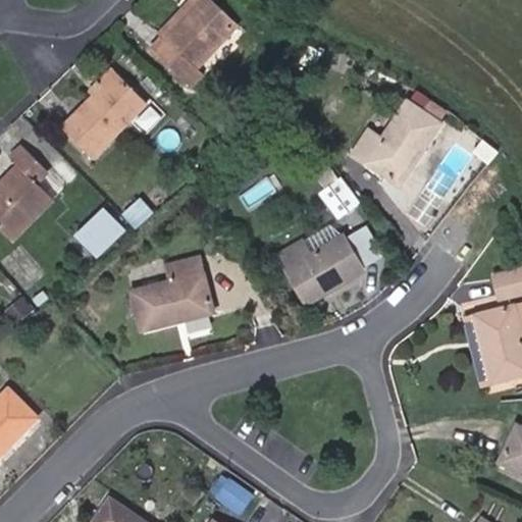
[(200,0),(163,38),(153,49),(194,87),(205,76),(197,68),(239,24),(212,0),(200,0)]
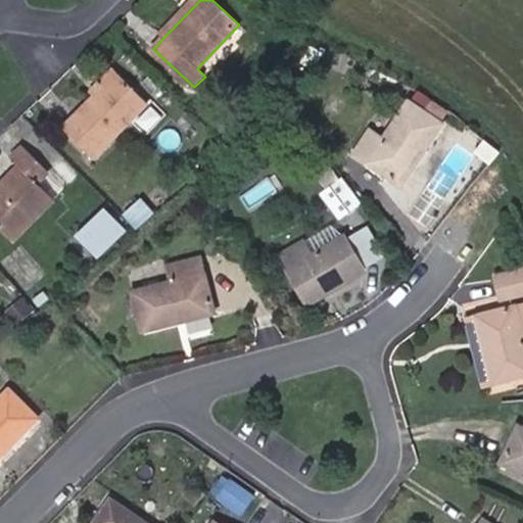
[(186,0),(157,32),(163,38),(200,0),(186,0)]
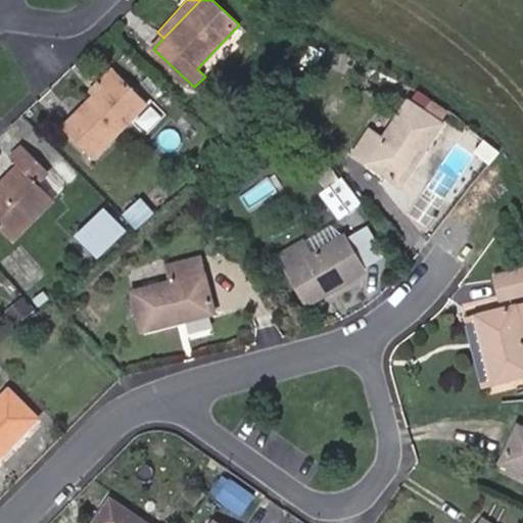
[(90,89),(95,94),(117,72),(112,66),(90,89)]
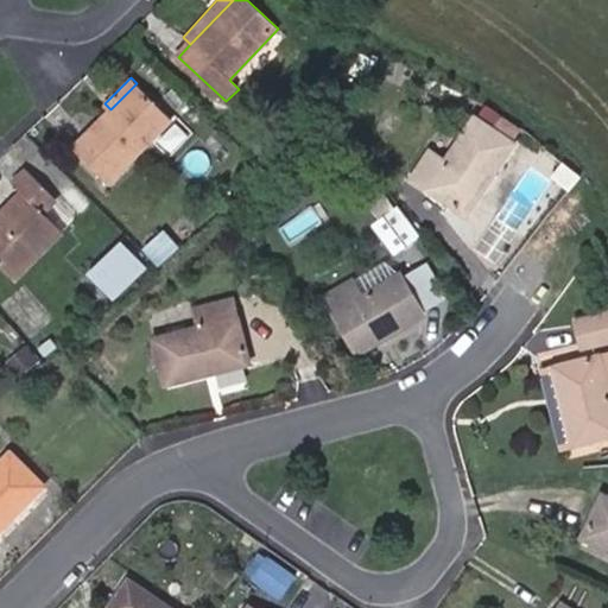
[(137,83),(111,109),(73,147),(108,183),(172,120),(137,83)]
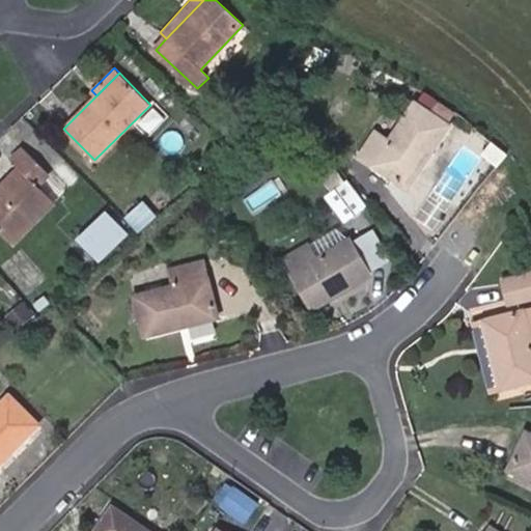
[(150,74),(141,84),(157,99),(165,88),(150,74)]
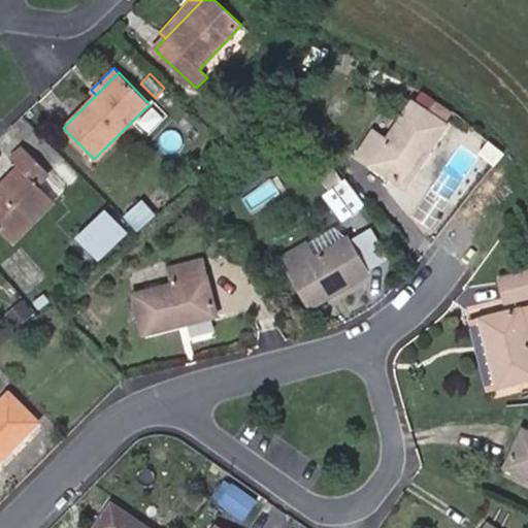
[(149,131),(166,116),(157,104),(138,120),(149,131)]
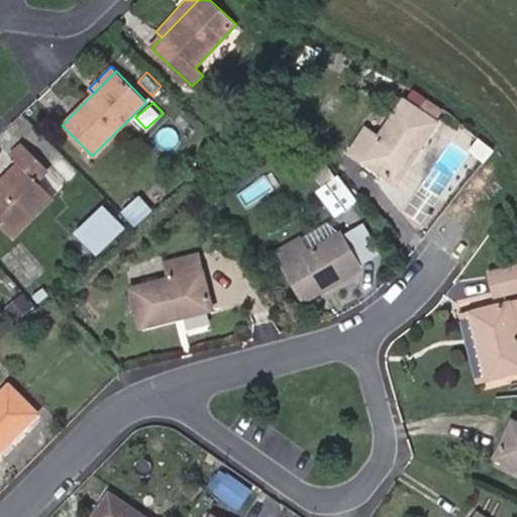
[(434,122),(404,102),(380,136),(368,128),(351,150),(395,180),(434,122)]
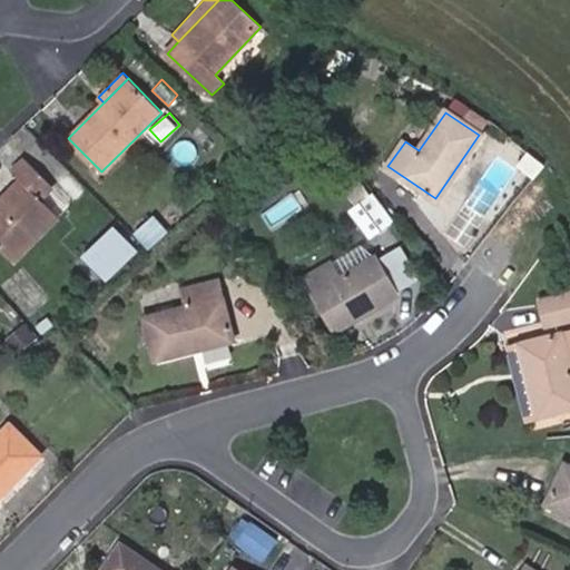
[(55,187),(26,158),(12,172),(20,179),(0,198),(0,247),(13,262),(59,219),(41,200),(55,187)]
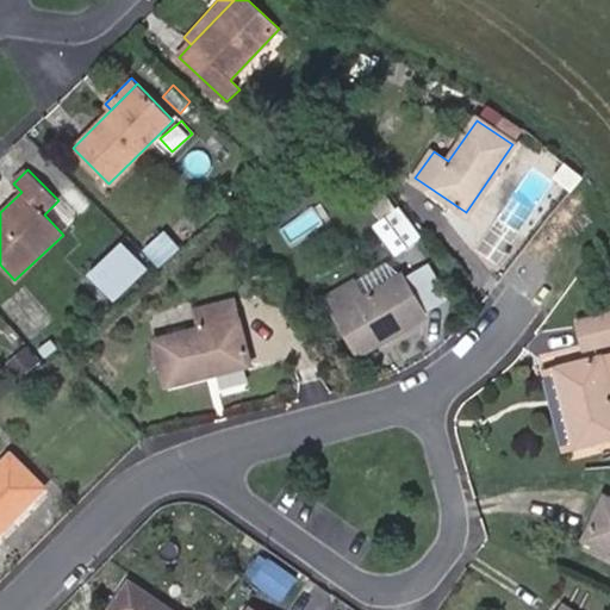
[(399,253),(421,235),(399,207),(378,224),(399,253)]
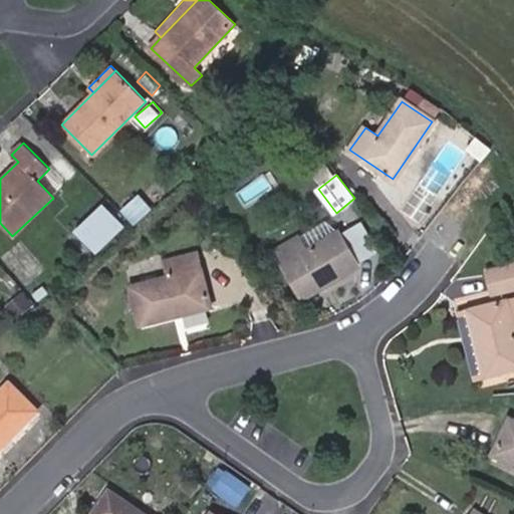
[(119,211),(134,225),(152,209),(137,194),(119,211)]
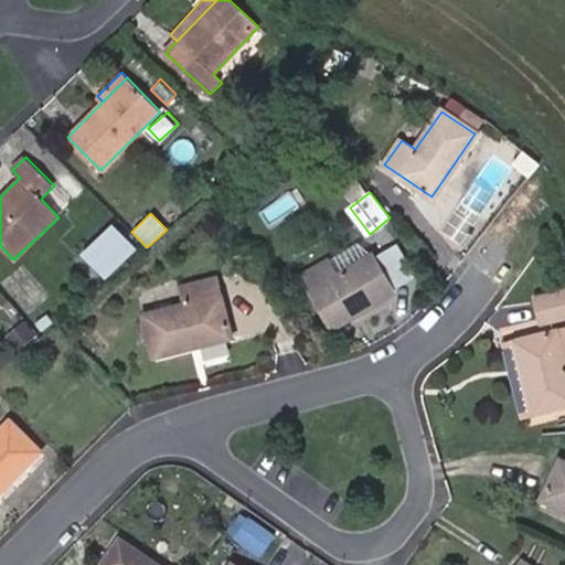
[(113,225),(82,255),(104,279),(135,249),(113,225)]
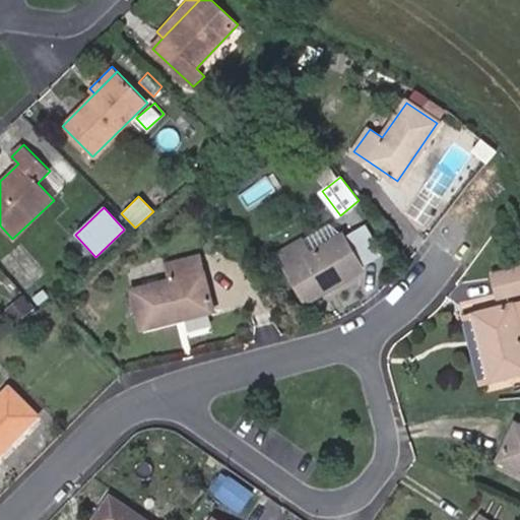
[(279,253),(307,300),(362,268),(341,235),(310,253),(302,239),(279,253)]
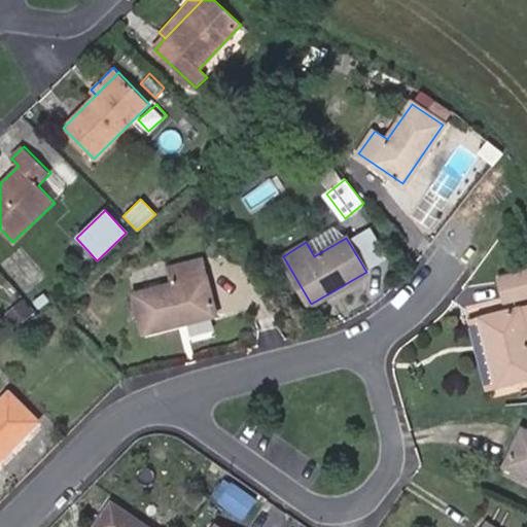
[(202,258),(169,267),(173,283),(133,293),(143,331),(214,314),(202,258)]
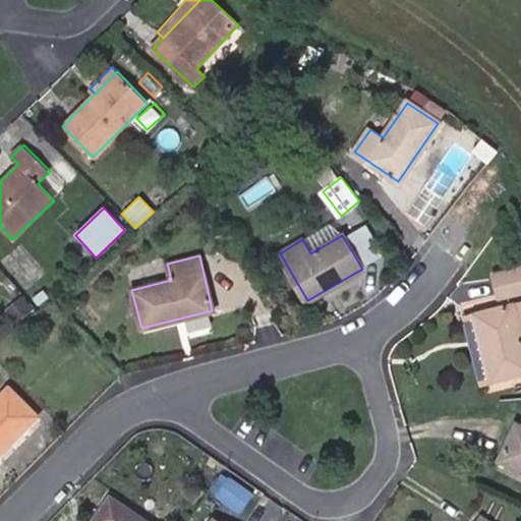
[(520,269),(496,276),(500,295),(520,290),(520,269)]
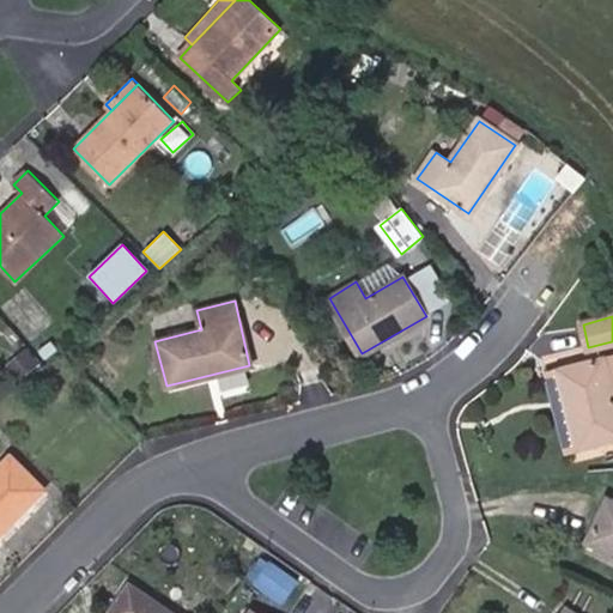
[(50,341),(38,351),(46,360),(58,350),(50,341)]
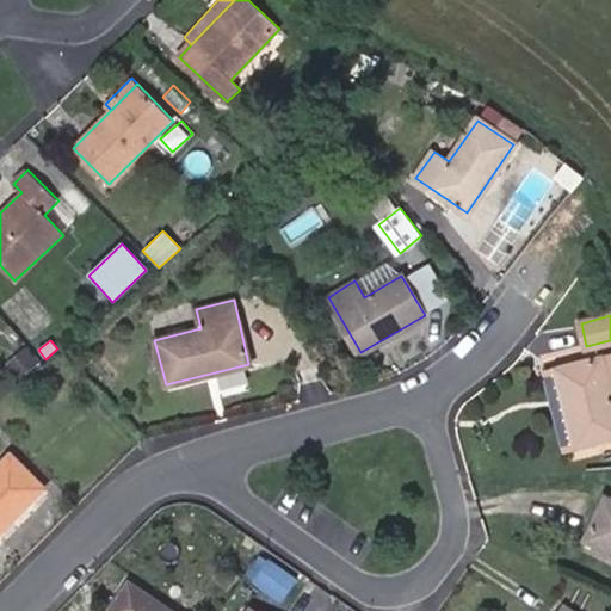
[(41,362),(25,344),(12,356),(28,374),(41,362)]
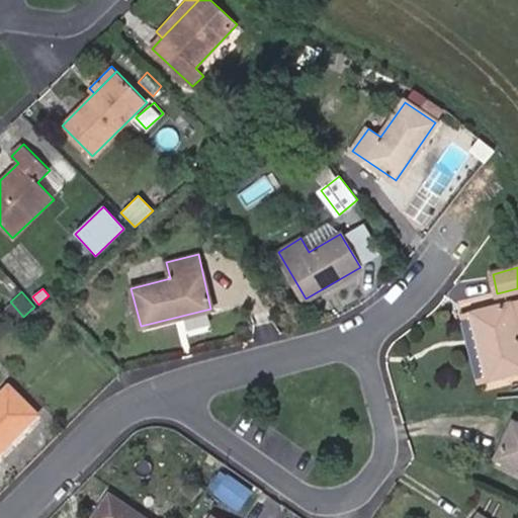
[(517,300),(509,304),(517,336),(517,300)]
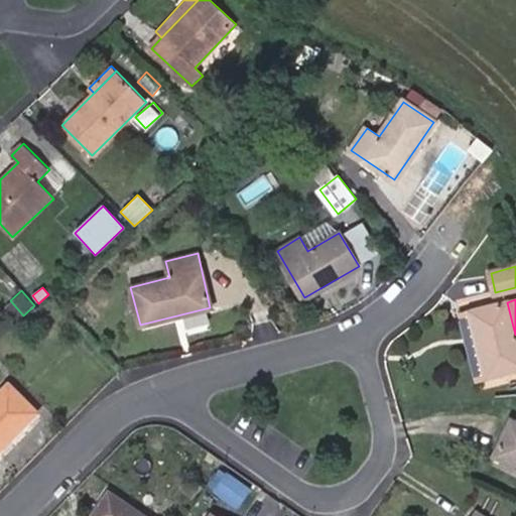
[(515,335),(507,302),(471,311),(487,376),(515,369),(515,335)]
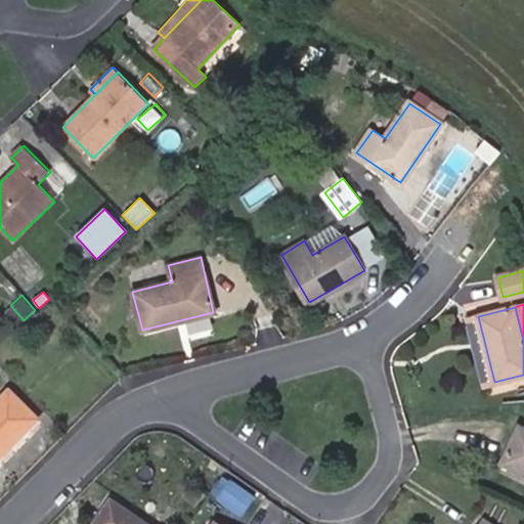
[(494,382),(478,316),(468,319),(484,385),(494,382)]
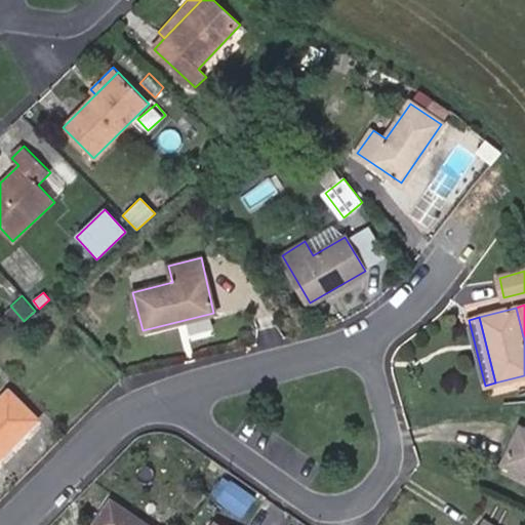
[(0,456),(38,418),(10,391),(0,400),(0,456)]
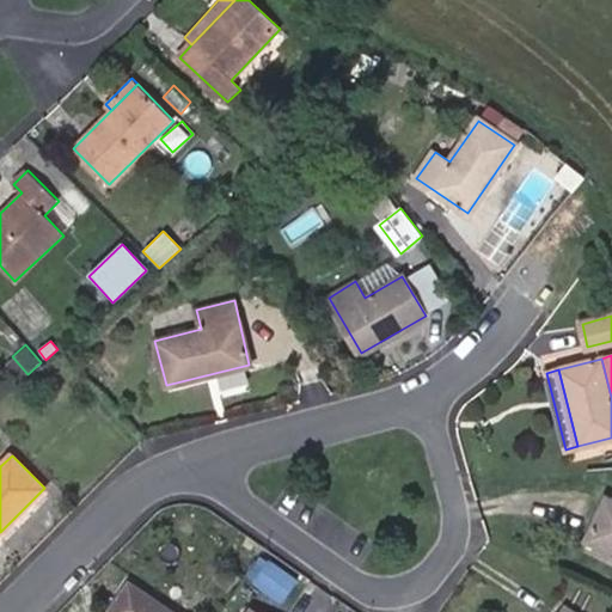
[(611,500),(606,497),(587,540),(611,551),(611,500)]
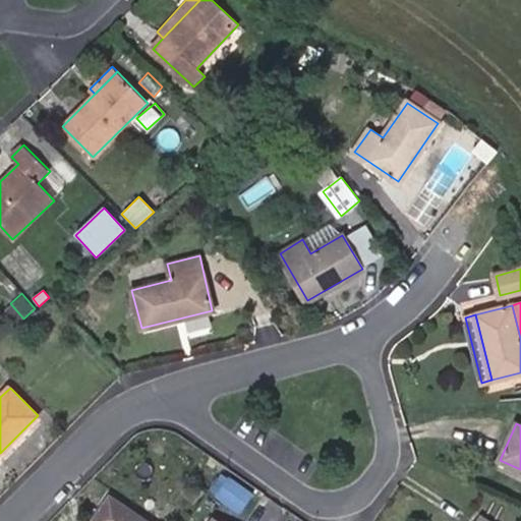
[(246,509),(254,489),(226,477),(217,497),(246,509)]
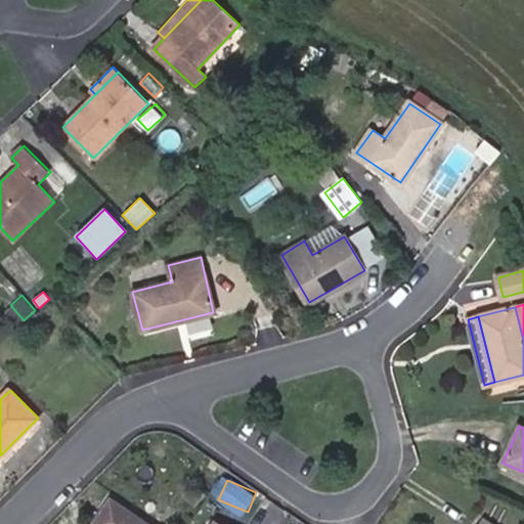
[(205,493),(192,484),(183,496),(195,506),(205,493)]
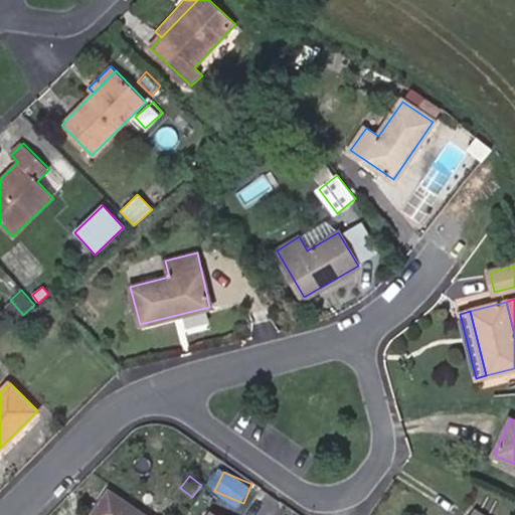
[(142,514),(111,493),(96,514),(142,514)]
